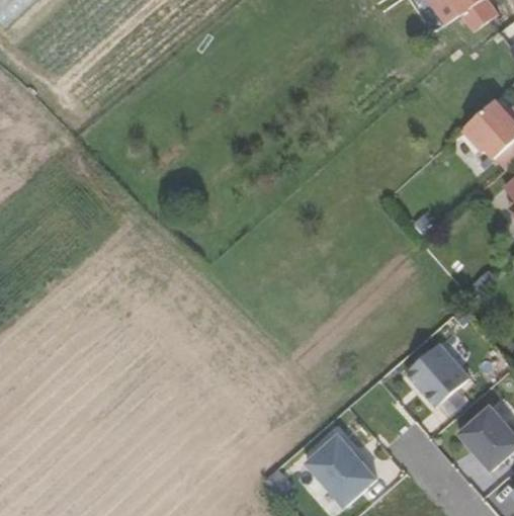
[(0,22),(5,28),(35,0),(0,0),(0,22)]
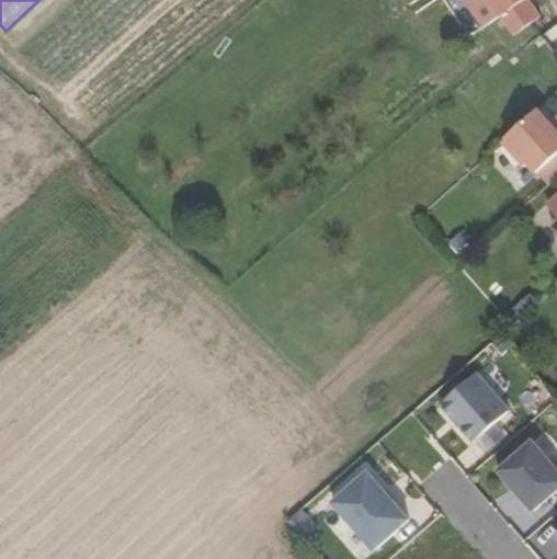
[(470,0),(486,21),(496,15),(485,0),(470,0)]
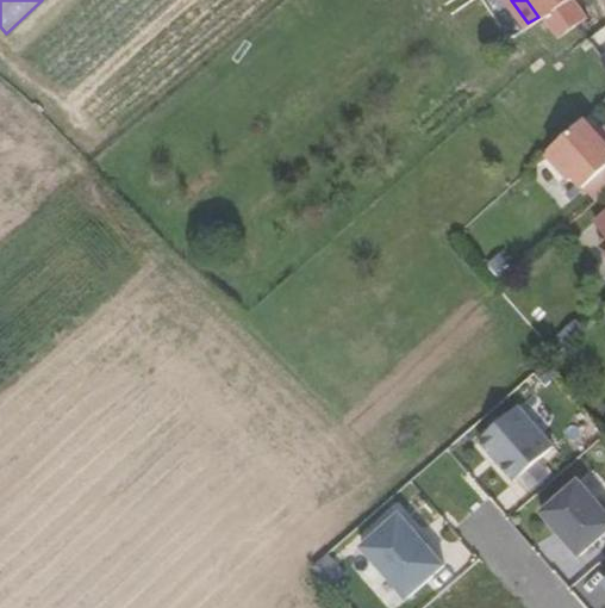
[(526,0),(538,17),(554,37),(572,25),(584,17),(572,0),(526,0)]
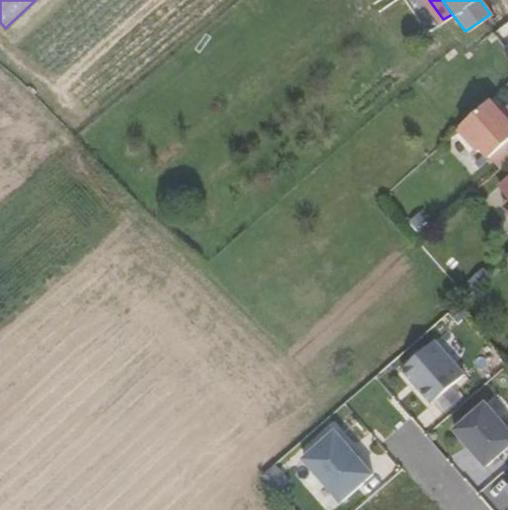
[(507,19),(493,28),(501,43),(507,38),(507,19)]
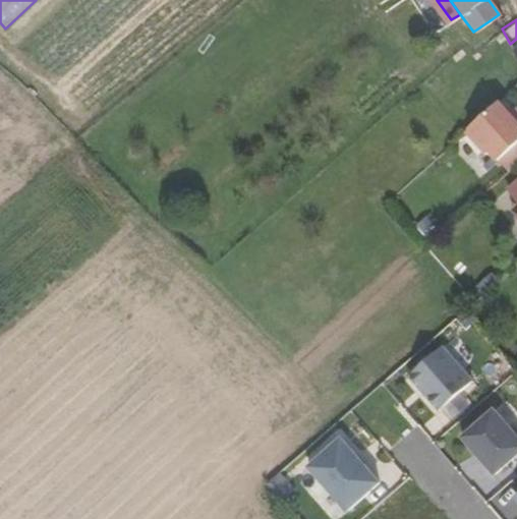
[(497,100),(463,129),(483,153),(487,149),(496,159),(516,139),(516,117),(515,120),(497,100)]
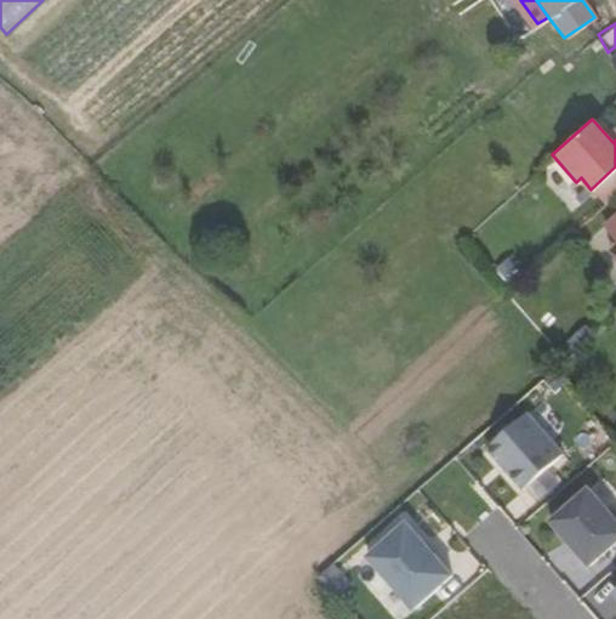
[(615,240),(615,211),(602,225),(615,240)]
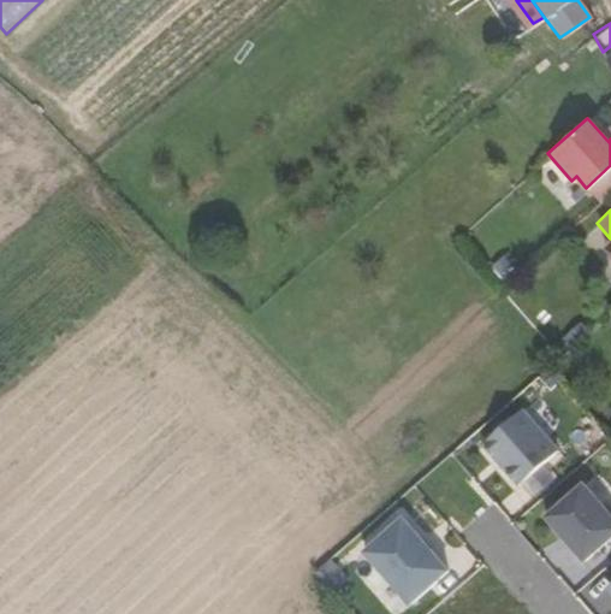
[(480,444),(515,484),(553,449),(518,411),(480,444)]
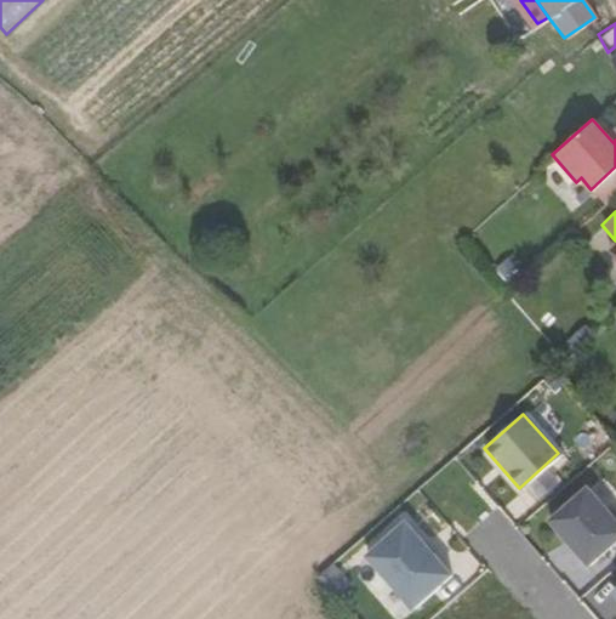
[(548,521),(587,564),(615,538),(615,520),(587,487),(548,521)]
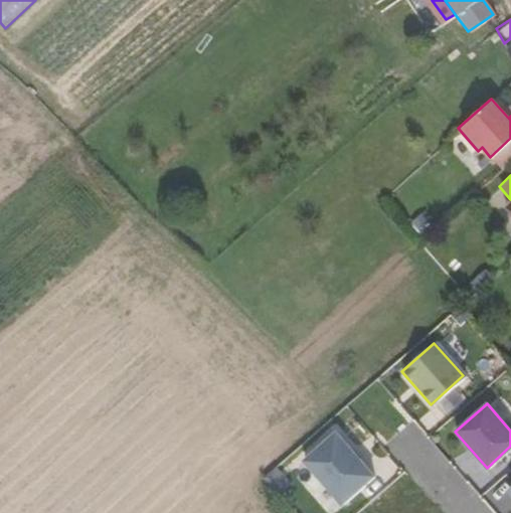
[(341,504),(372,477),(334,433),(303,460),(341,504)]
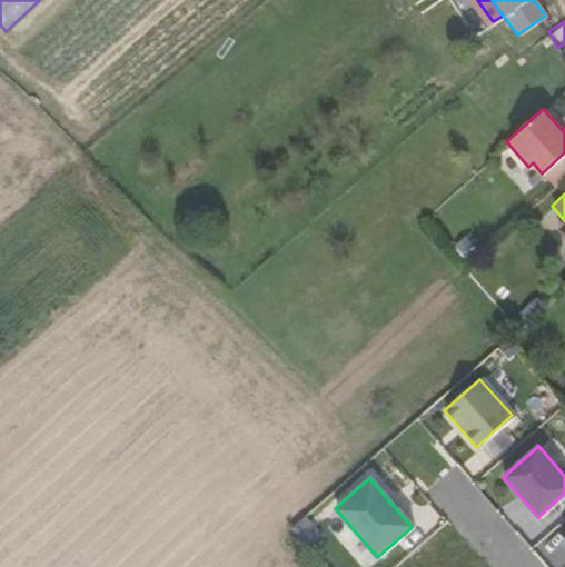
All buildings are outlined.
